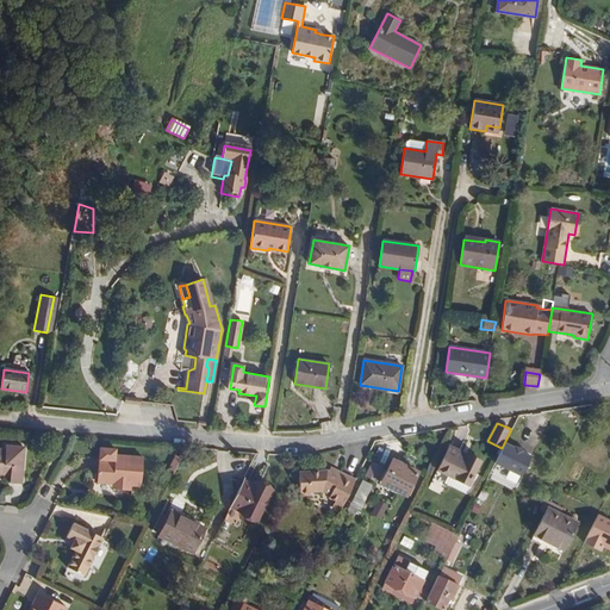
[(514,449),(504,444),(495,464),(521,477),(530,458),(522,453),(522,452),(515,447),(514,449)]
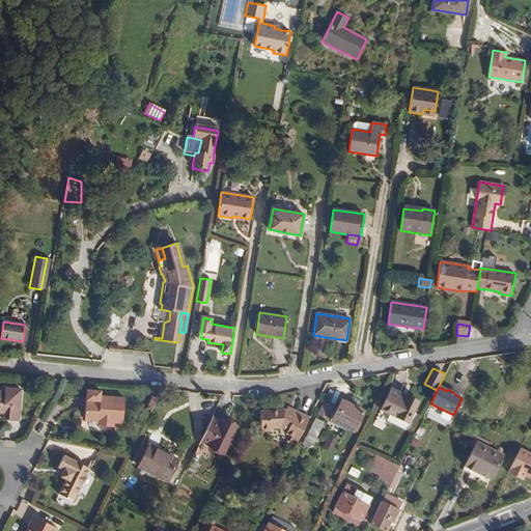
[(19,421),(21,389),(5,388),(4,391),(0,390),(0,414),(8,415),(8,420),(19,421)]
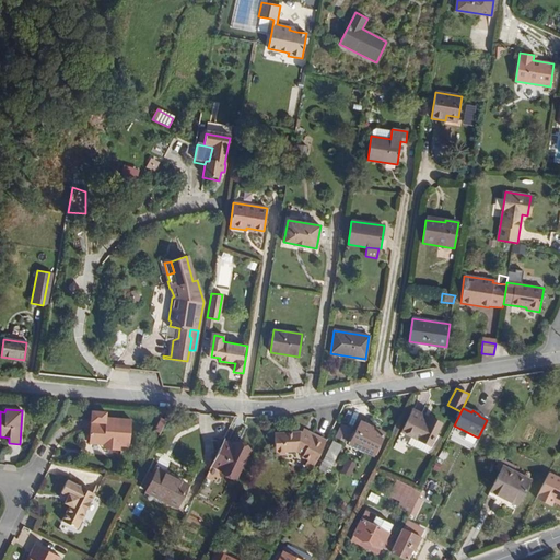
[(413,409),(411,413),(428,421),(430,418),(413,409)]
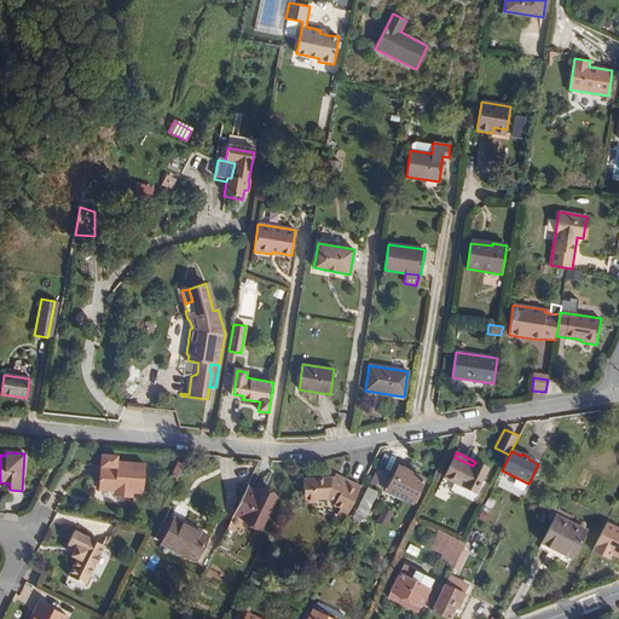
[(475,492),(487,468),(475,462),(473,466),(455,457),(455,456),(445,478),(455,482),(475,492)]
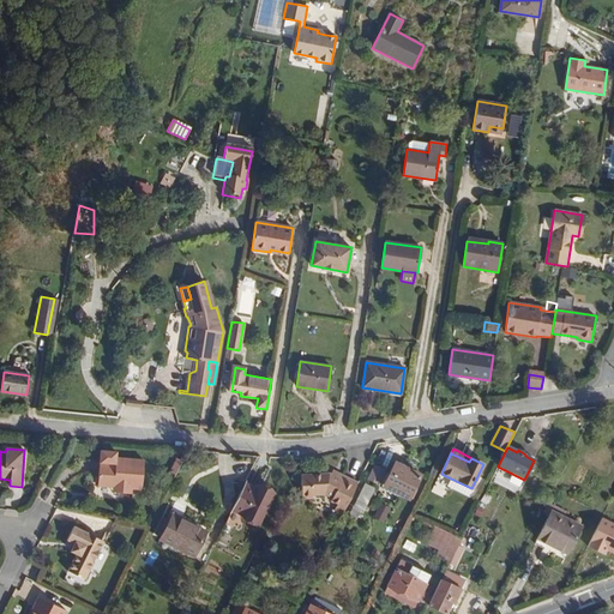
[(144,461),(116,458),(115,464),(100,463),(97,486),(114,487),(118,487),(118,493),(131,493),(131,488),(142,489),(144,461)]
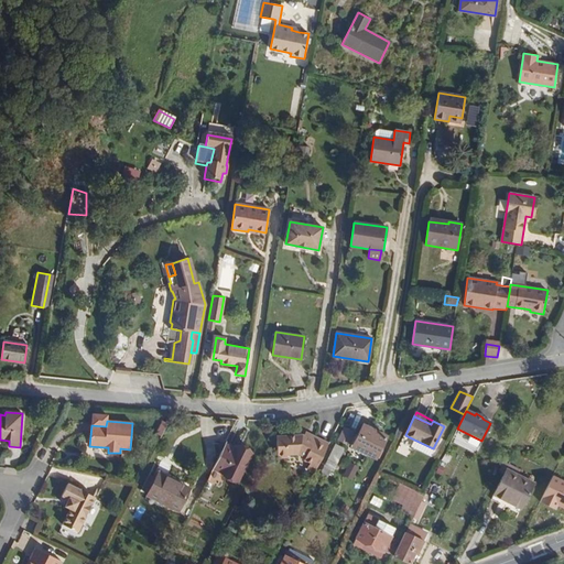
[(345,425),(338,440),(349,444),(356,430),(345,425)]
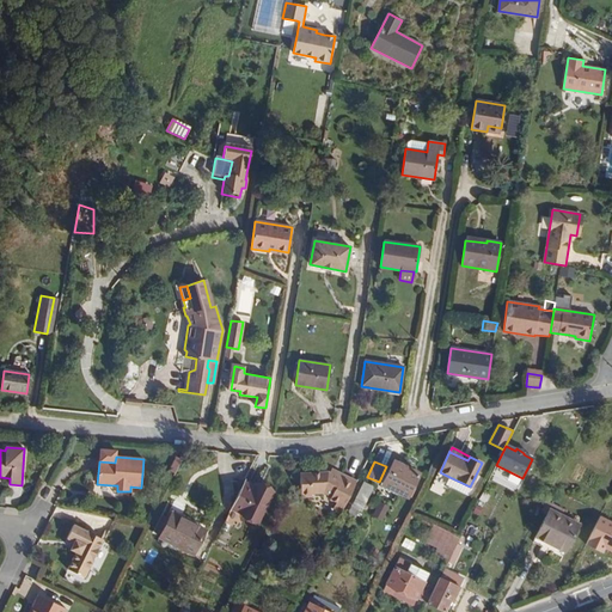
[(408,497),(420,473),(402,465),(398,463),(393,461),(389,472),(391,473),(385,484),(399,491),(398,493),(408,497)]
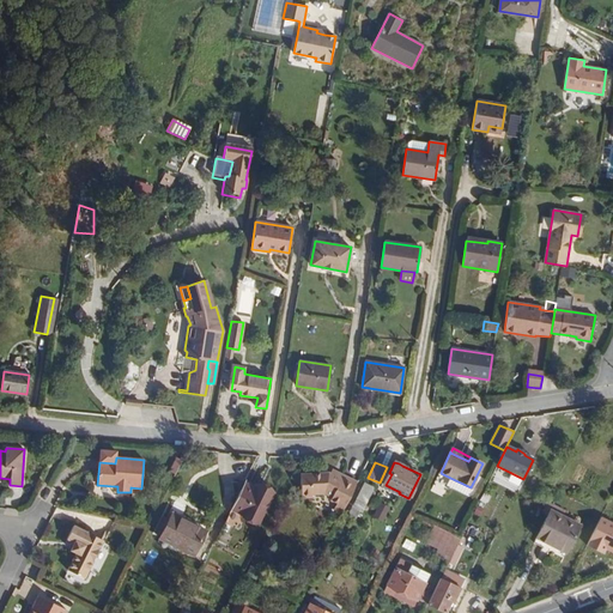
[(302,498),(313,497),(313,495),(325,493),(332,497),(331,499),(338,503),(345,507),(357,483),(343,475),(341,479),(331,474),(328,473),(301,474),(302,498)]
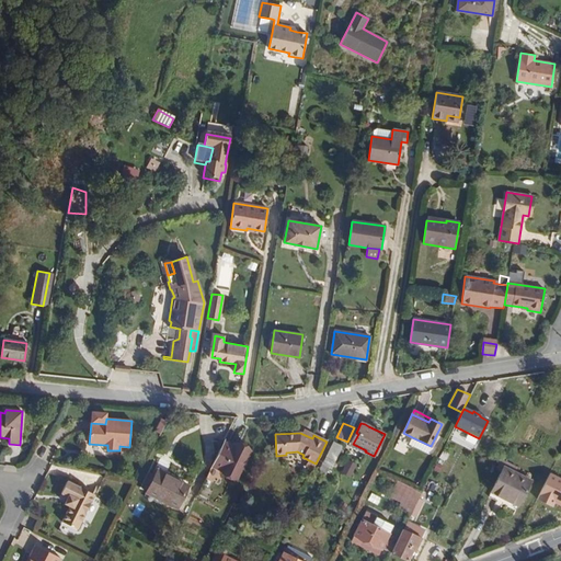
[(427,454),(431,446),(412,437),(409,444),(427,454)]
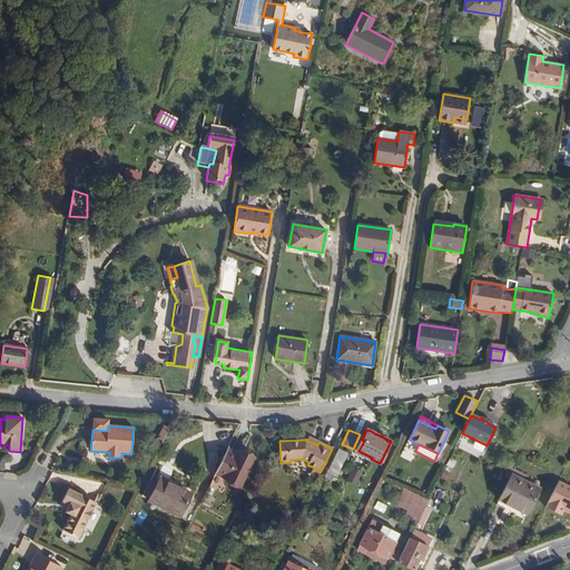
[(227,449),(215,473),(241,487),(255,459),(245,453),(243,457),(237,453),(227,449)]
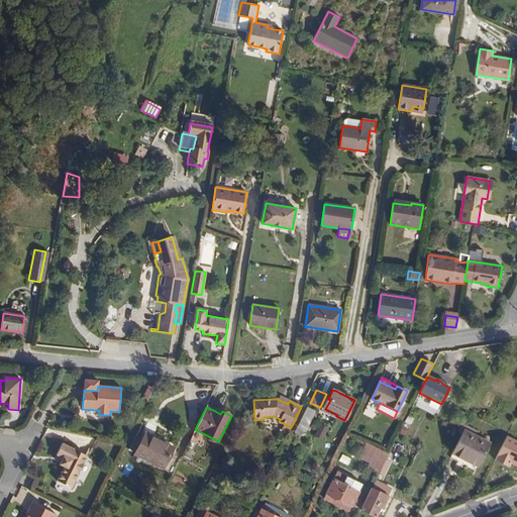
[(306,424),(307,425),(315,411),(308,407),(301,421),(306,424)]
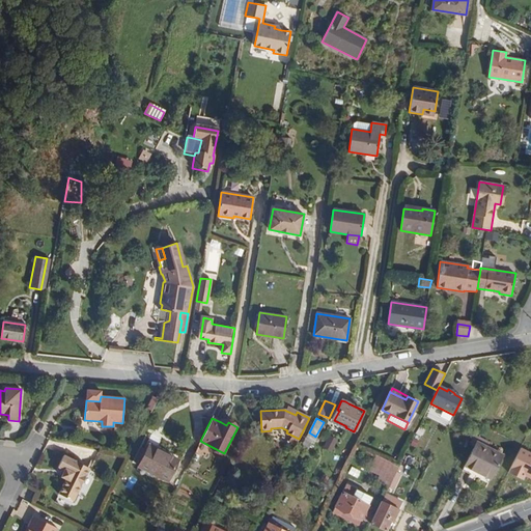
[(309,432),(302,446),(307,448),(314,436),(309,432)]
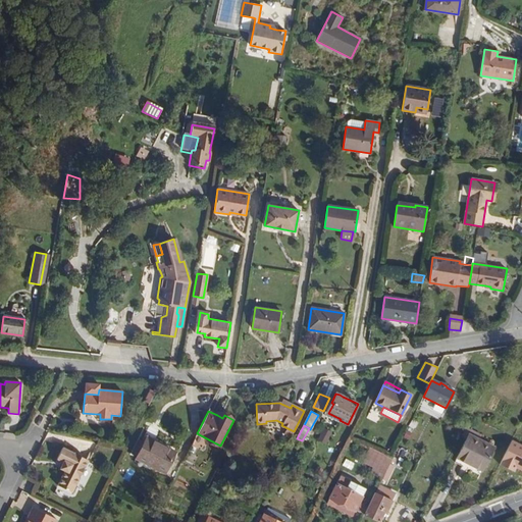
[(284,434),(291,438),(294,431),(288,428),(284,434)]
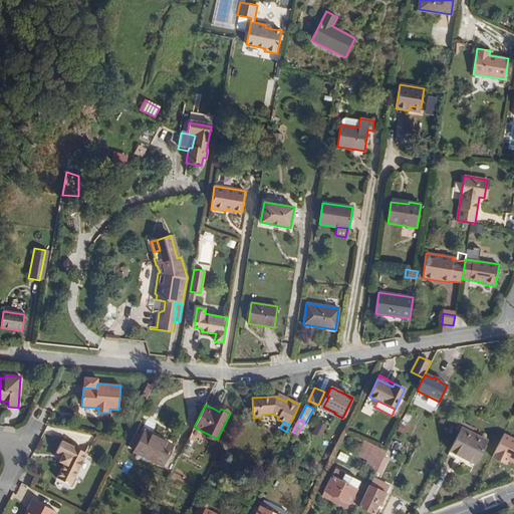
[(318,423),(313,433),(320,437),(325,426),(318,423)]
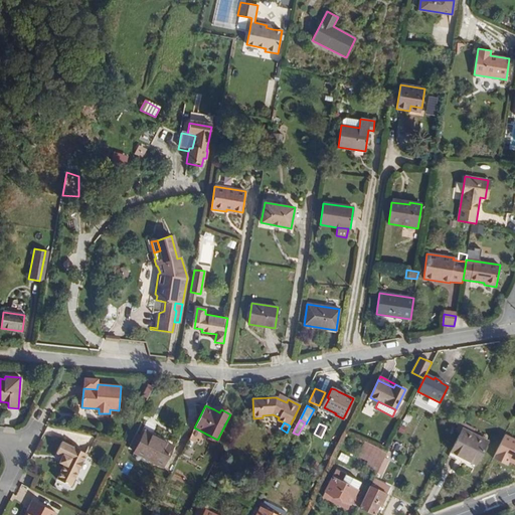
[(464,430),(472,434),(474,430),(466,424),(464,430)]
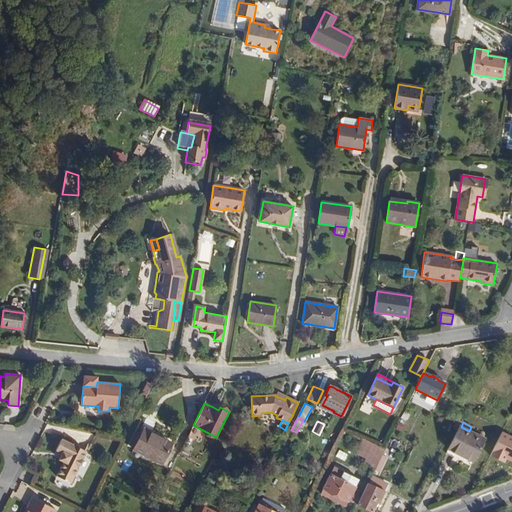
[(473,461),(484,439),(469,431),(461,427),(460,426),(448,449),(456,453),(473,461)]
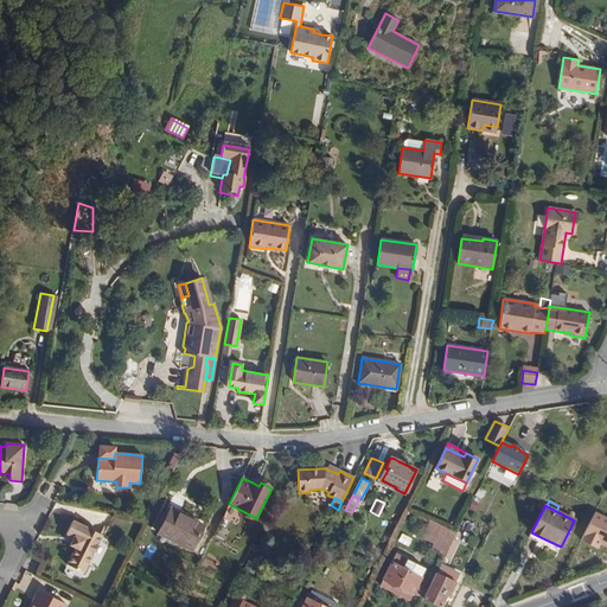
[(179,513),(171,509),(167,515),(177,519),(179,513)]
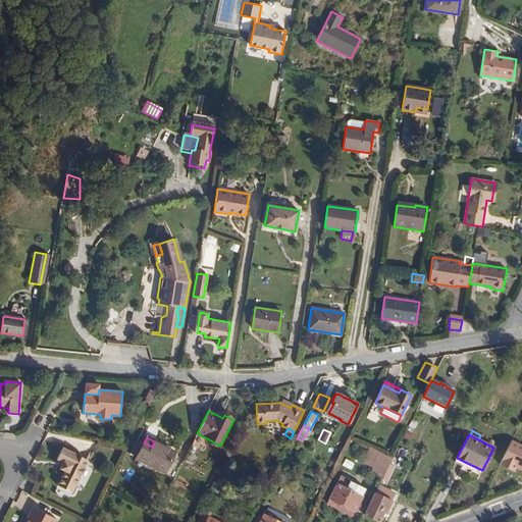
[(136,456),(144,440),(140,438),(132,454),(136,456)]
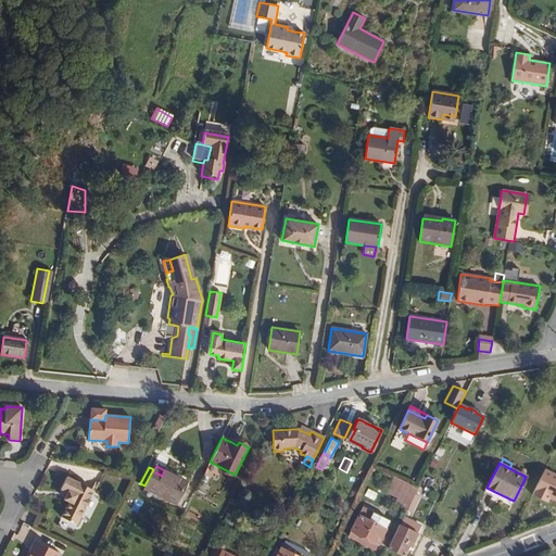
[(555,474),(545,469),(532,495),(550,503),(552,498),(555,500),(555,474)]
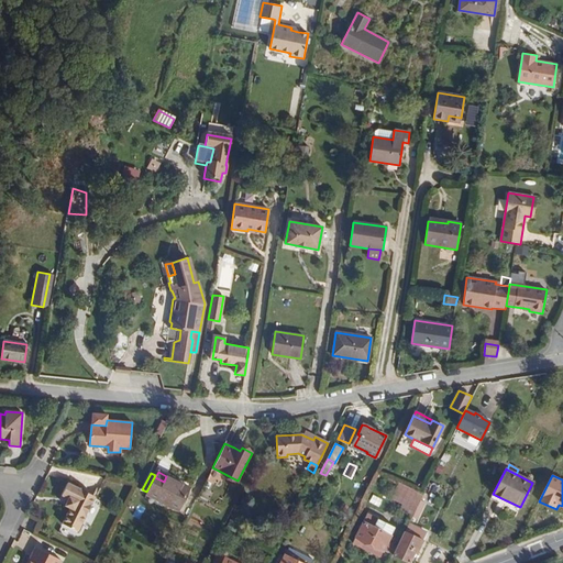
[(178,510),(189,488),(166,476),(164,482),(155,477),(146,494),(178,510)]
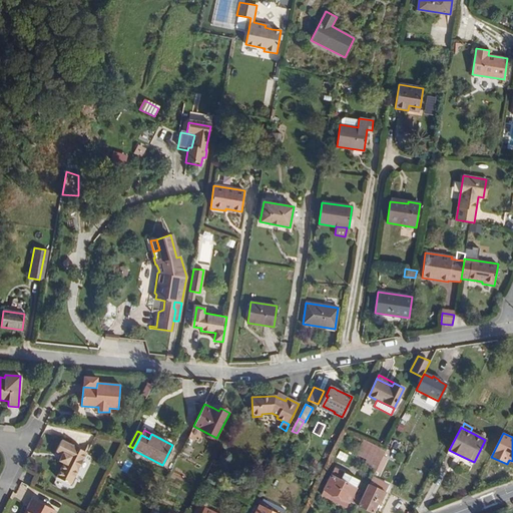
[(86,452),(61,440),(56,451),(62,454),(59,460),(64,463),(56,477),(70,484),(86,452)]
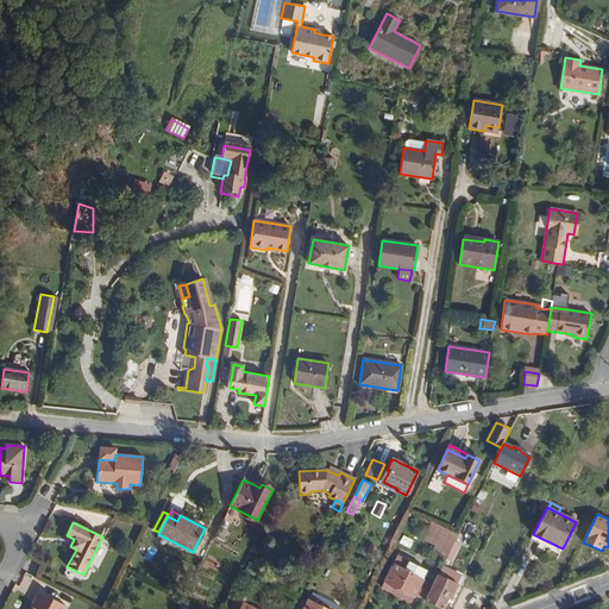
[(432,553),(445,559),(446,558),(454,542),(458,534),(433,522),(425,539),(437,545),(432,553)]
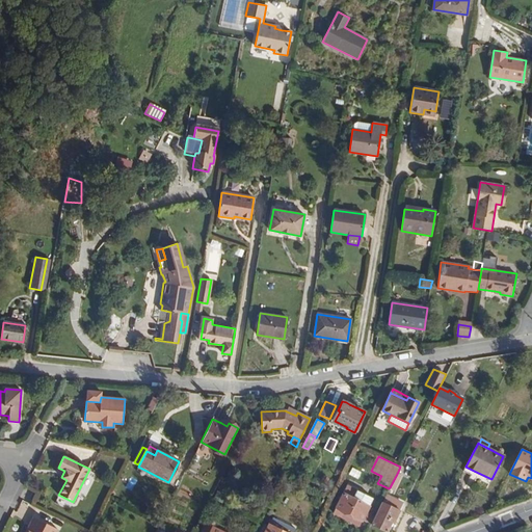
[(474,471),(466,467),(463,471),(471,475),(474,471)]
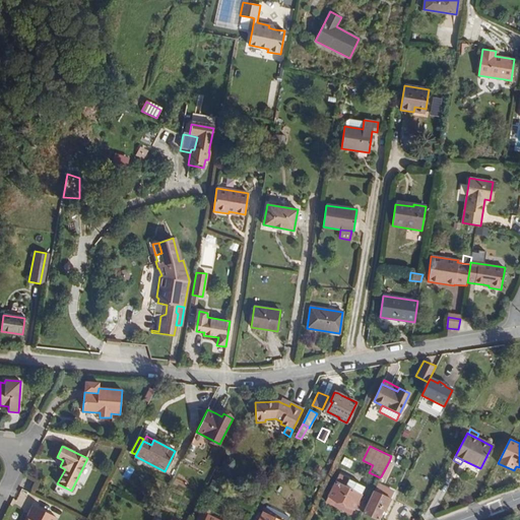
[(381,476),(385,478),(391,464),(388,463),(381,476)]
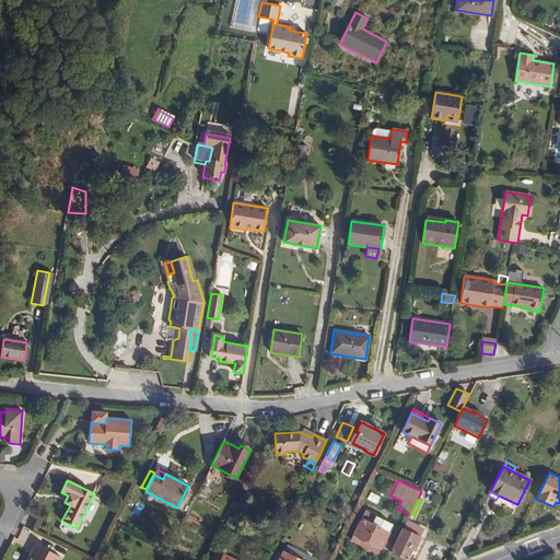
[(365,511),(351,539),(378,553),(382,547),(386,539),(389,533),(388,533),(393,524),(365,511)]
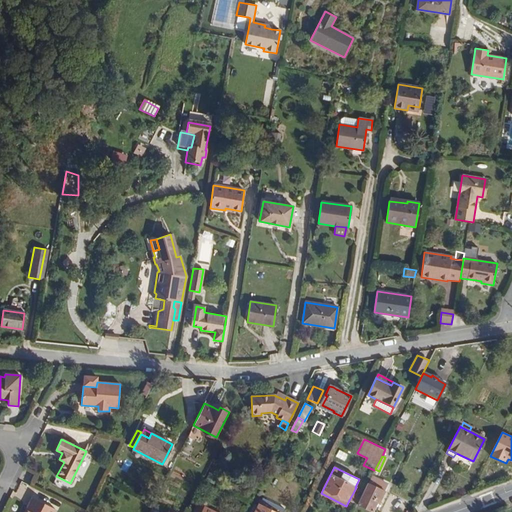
[(206,473),(202,480),(211,485),(215,477),(206,473)]
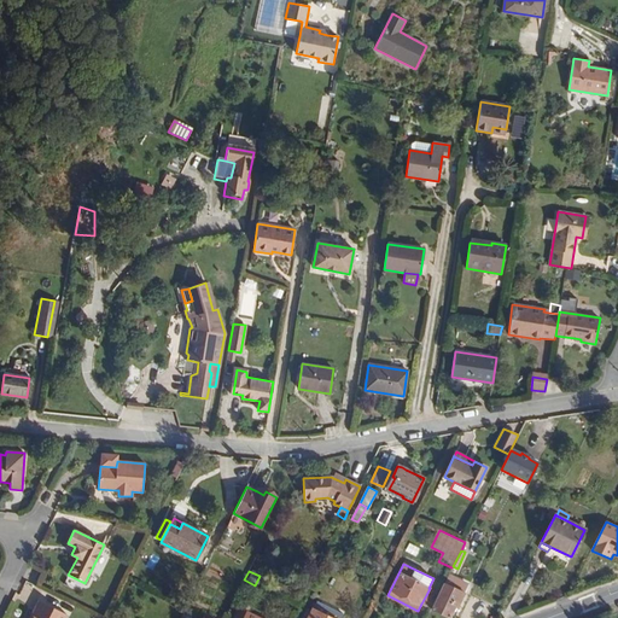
[(454,588),(458,579),(450,576),(447,584),(454,588)]
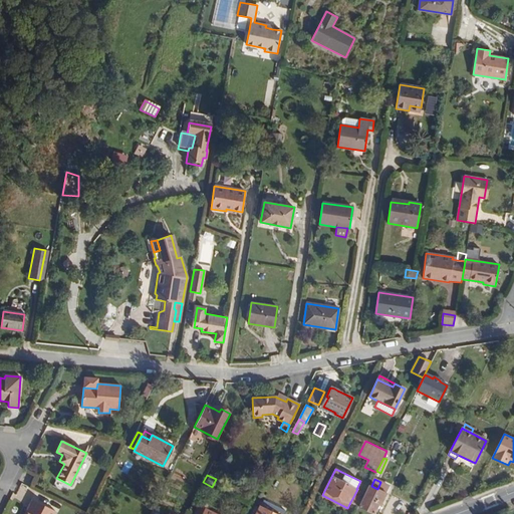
[(362,499),(358,506),(373,513),(376,507),(378,507),(389,486),(380,482),(377,489),(371,486),(369,485),(362,499)]
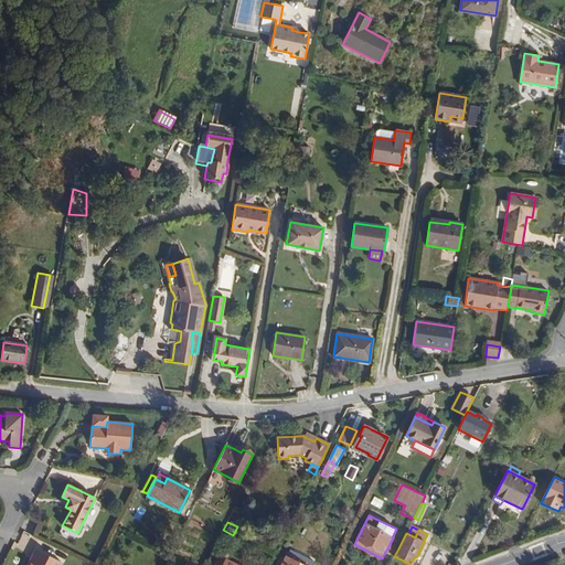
[(398,548),(390,544),(385,552),(394,556),(398,548)]
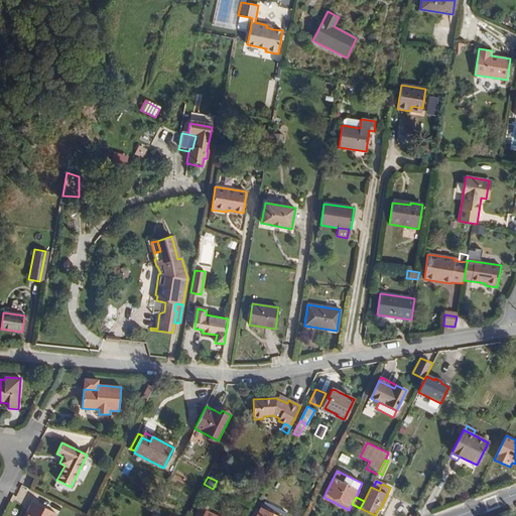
[(54,515),(56,514),(32,502),(24,515),(54,515)]
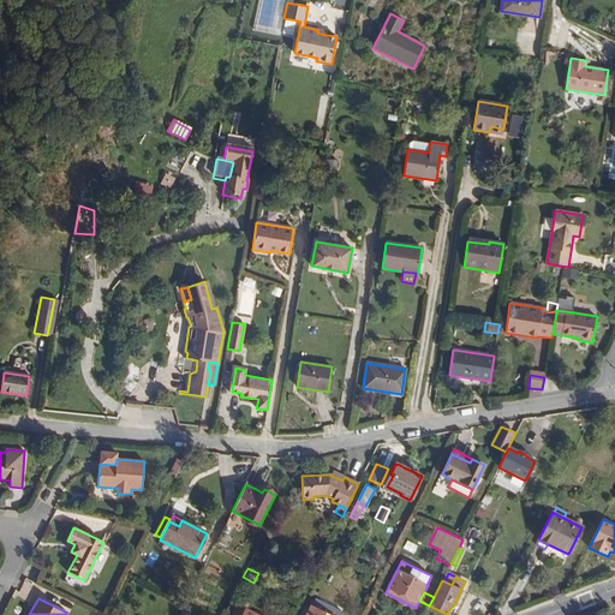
[(315,599),(306,614),(340,614),(341,613),(315,599)]
